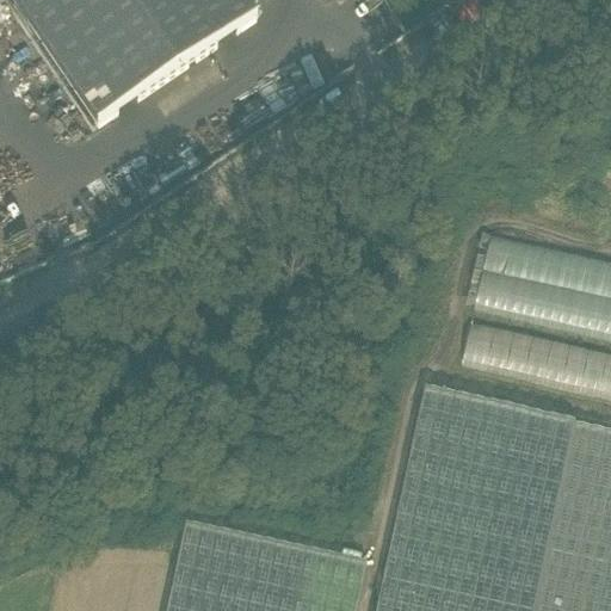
[(6,0),(96,134),(250,26),(232,0),(6,0)]
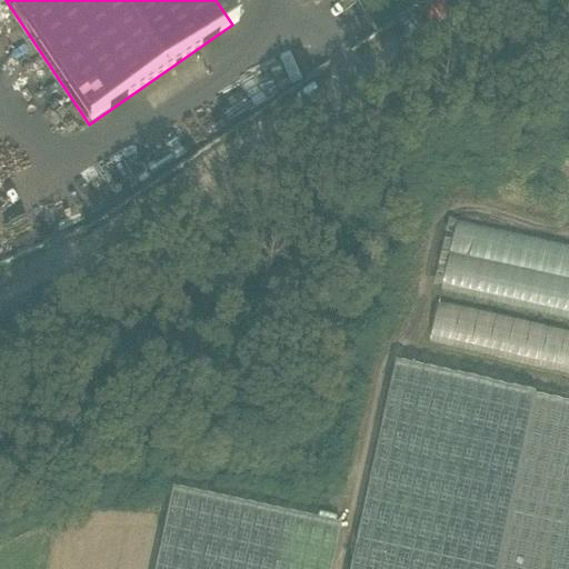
[(442,296),(568,317),(568,245),(455,226),(442,296)]
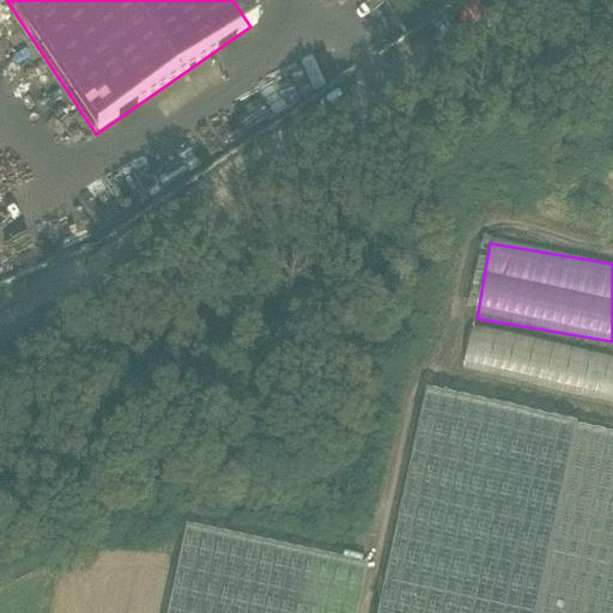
[(612,354),(472,327),(462,371),(612,400),(612,354)]
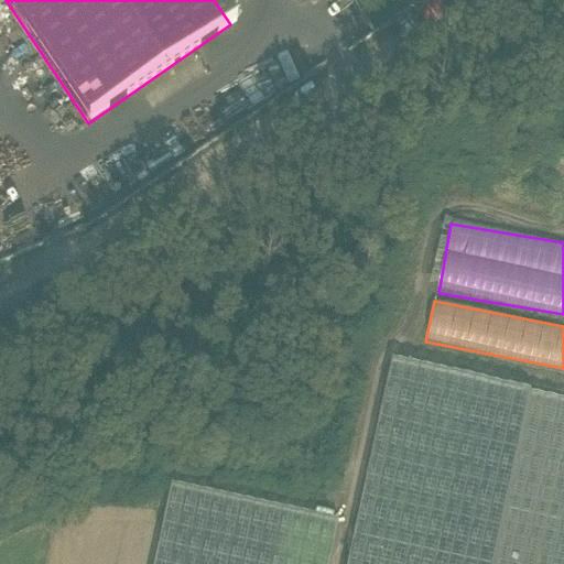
[(346,563),(491,563),(529,394),(389,361),(346,563)]
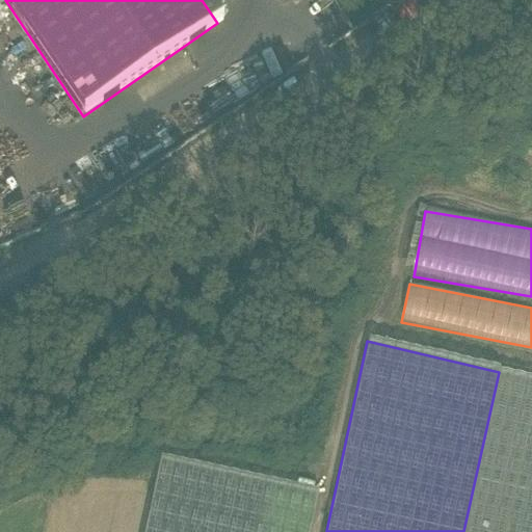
[(531,531),(531,378),(499,372),(463,531),(531,531)]
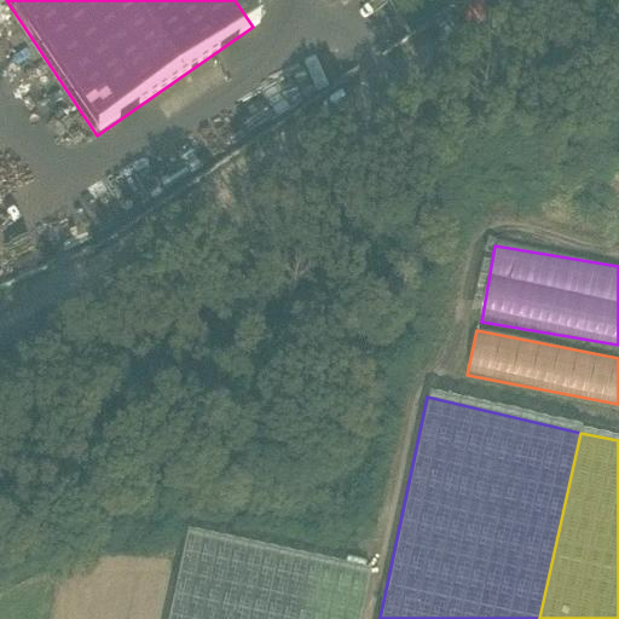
[(360,618),(370,574),(186,534),(168,618),(360,618)]
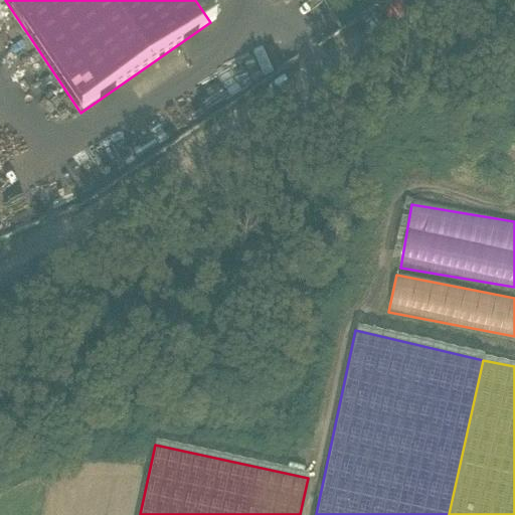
All buildings are outlined.
